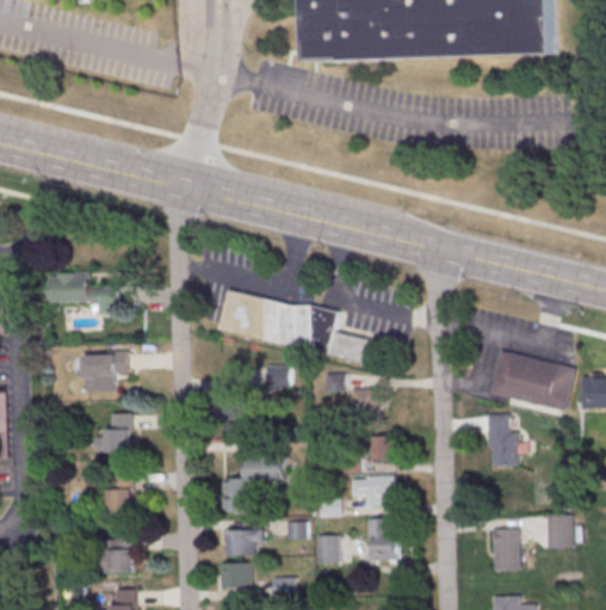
[(554,0),(556,57),(309,62),(307,0),(554,0)]
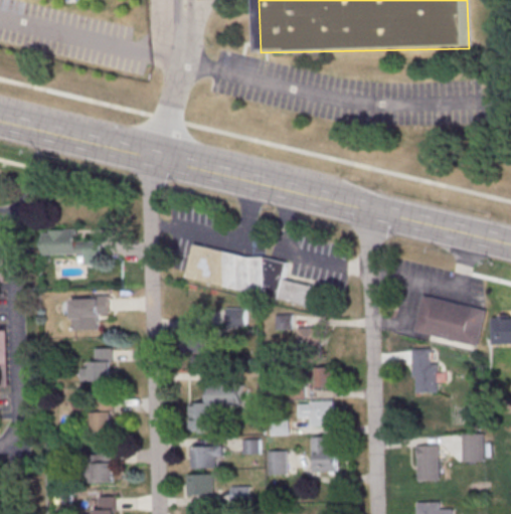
[(39,234),(47,233),(47,230),(74,229),(74,244),(82,244),(82,241),(99,241),(100,265),(82,266),(81,253),(40,255),(39,234)]
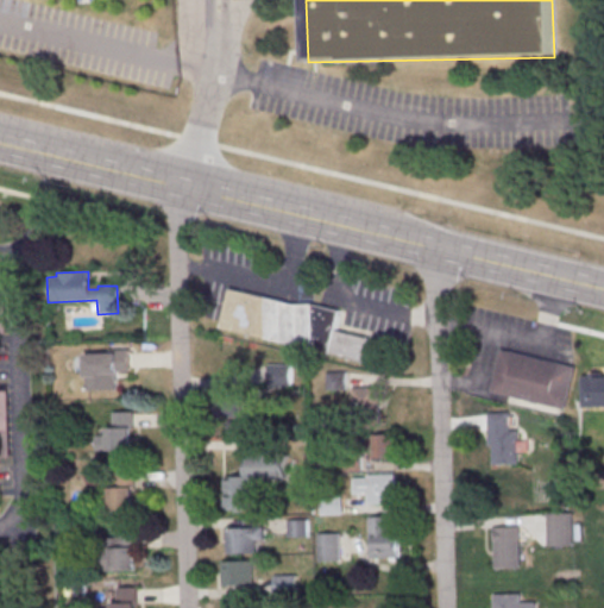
[(228,289),(219,328),(359,363),(365,339),(333,331),(338,311),(309,304),(293,305),(228,289)]
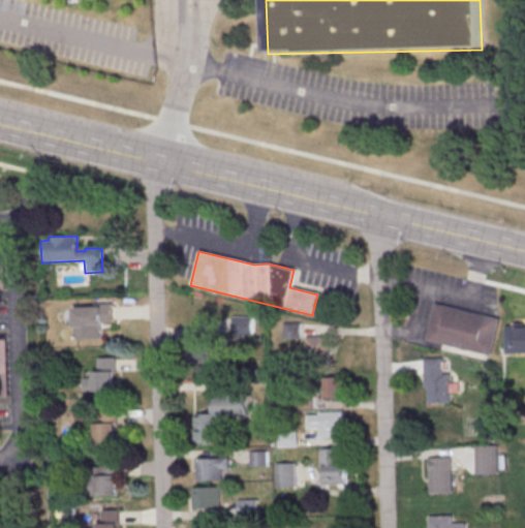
[(71,308),(72,339),(99,338),(99,324),(101,324),(101,322),(111,322),(110,304),(100,304),(100,307),(71,308)]
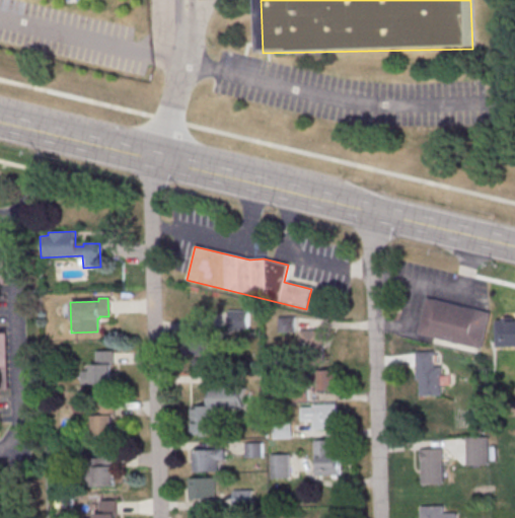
[(424,298),(488,313),(480,349),(416,335),(424,298)]
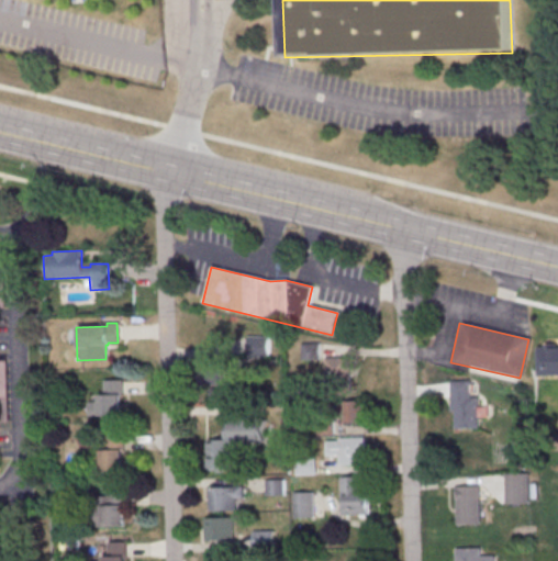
[(265,355),(265,338),(250,338),(250,355),(265,355)]
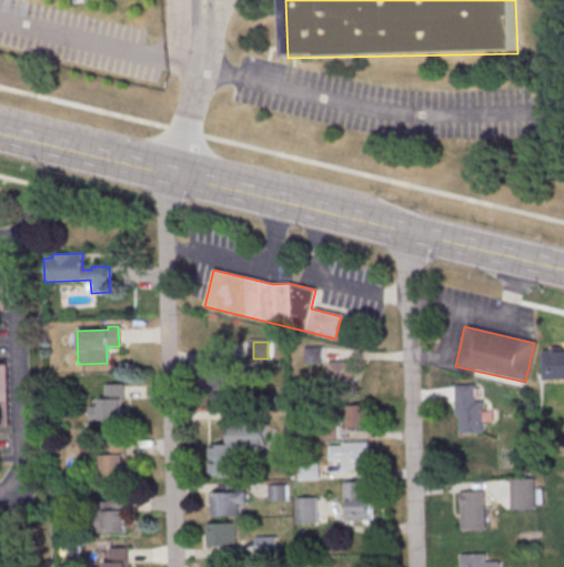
[(324,381),(350,381),(350,362),(324,362),(324,381)]
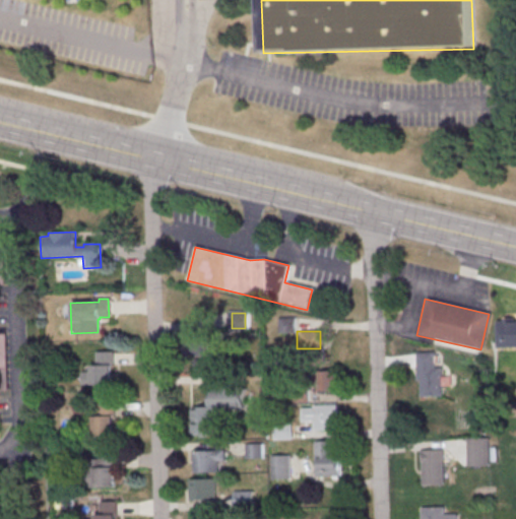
[(212,342),(192,342),(192,357),(212,357),(212,342)]
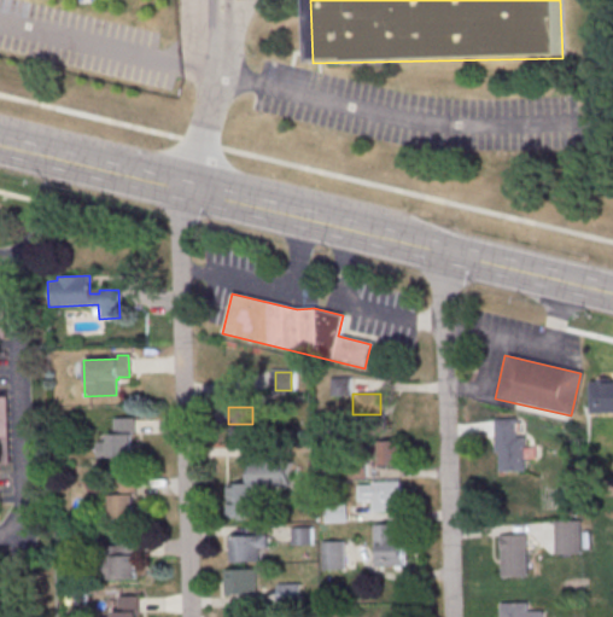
[(111,419),(130,419),(132,458),(94,459),(94,443),(106,442),(106,434),(112,434),(111,419)]
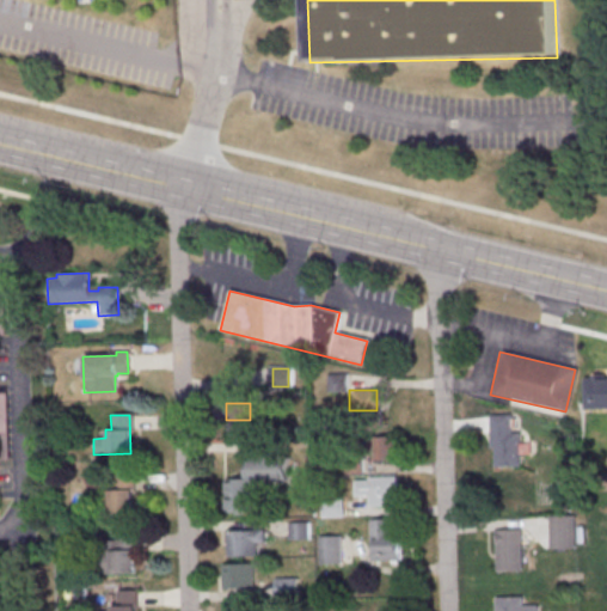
[(488,416),(508,416),(508,434),(516,434),(517,466),(492,466),(492,447),(488,448),(488,416)]
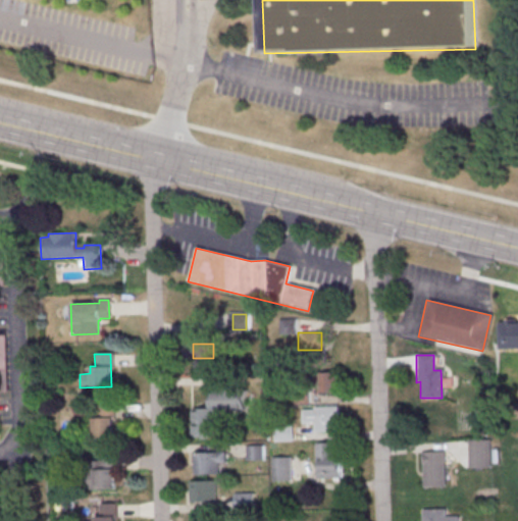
[(337,373),(316,373),(316,394),(337,394),(337,373)]
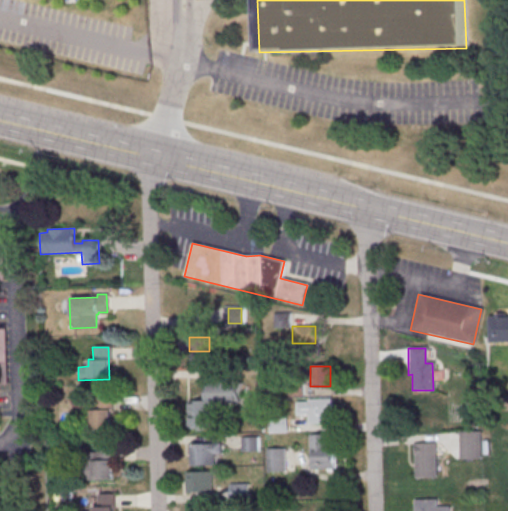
[(185,400),(205,400),(205,382),(235,381),(236,402),(212,403),(212,429),(186,430),(185,400)]
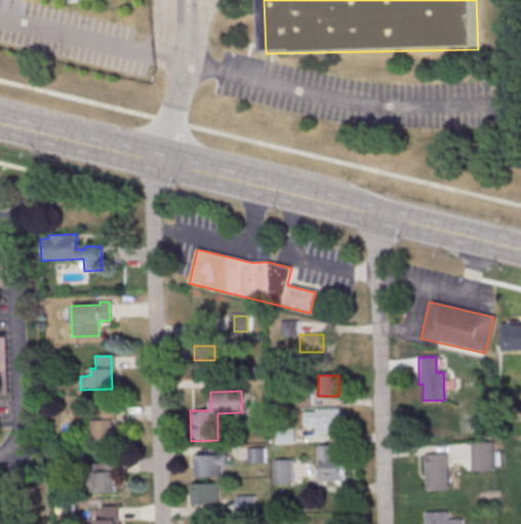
[(96,406),(113,406),(114,439),(92,439),(91,418),(96,418),(96,406)]
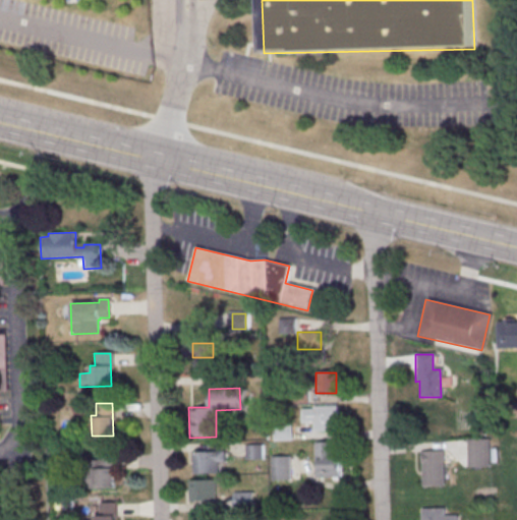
[(311,407),(335,406),(335,431),(311,431),(311,422),(299,422),(299,410),(311,409),(311,407)]
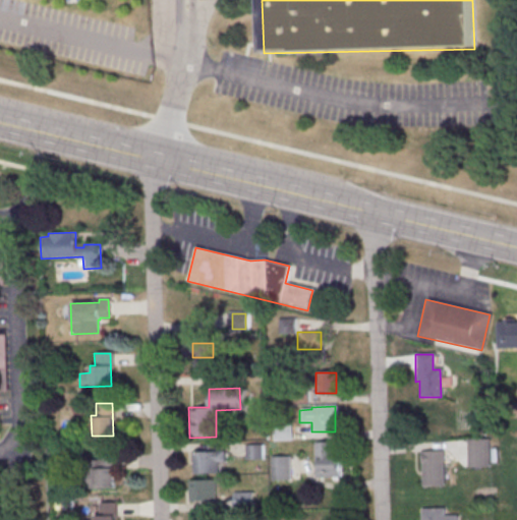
[(272,424),(289,423),(290,441),(272,442),(272,424)]
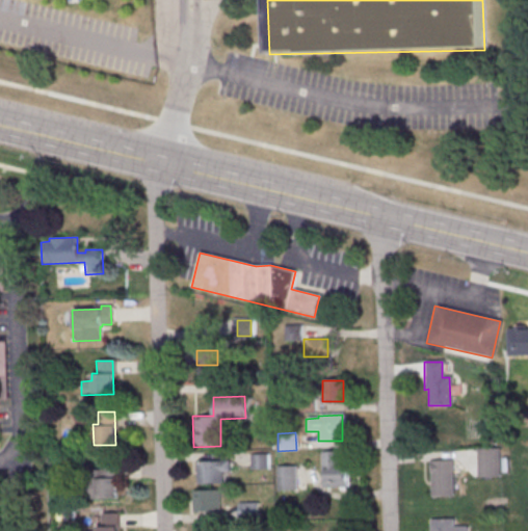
[(476,449),(498,449),(498,477),(476,477),(476,449)]
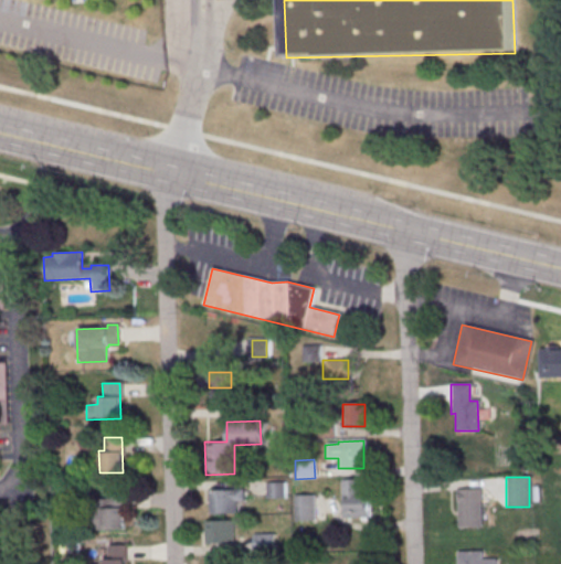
[(340,480),(341,519),(367,518),(367,498),(371,498),(371,485),(363,485),(363,479),(340,480)]
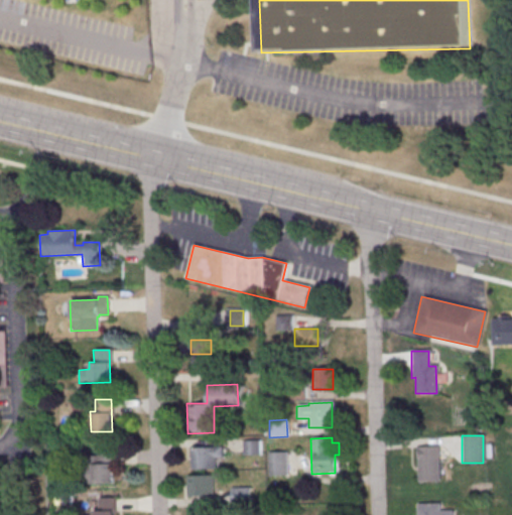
[(240,441),(258,440),(258,459),(241,459),(240,441)]
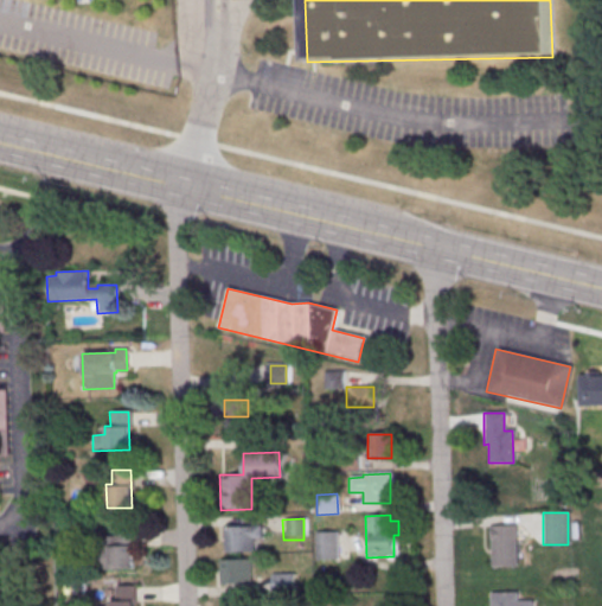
[(490,527),(513,525),(516,567),(491,568),(490,527)]
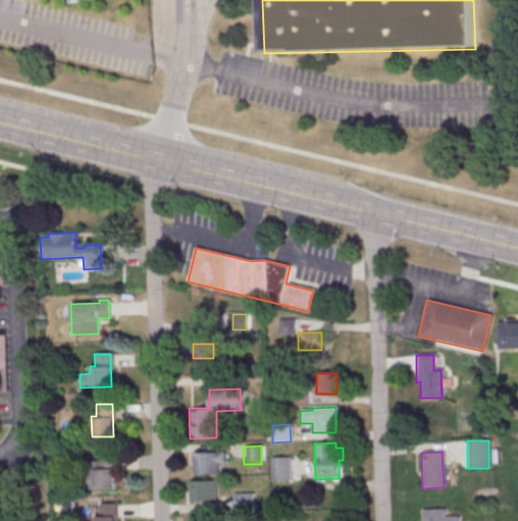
[(191,454),(223,453),(223,464),(216,464),(216,475),(192,476),(191,454)]
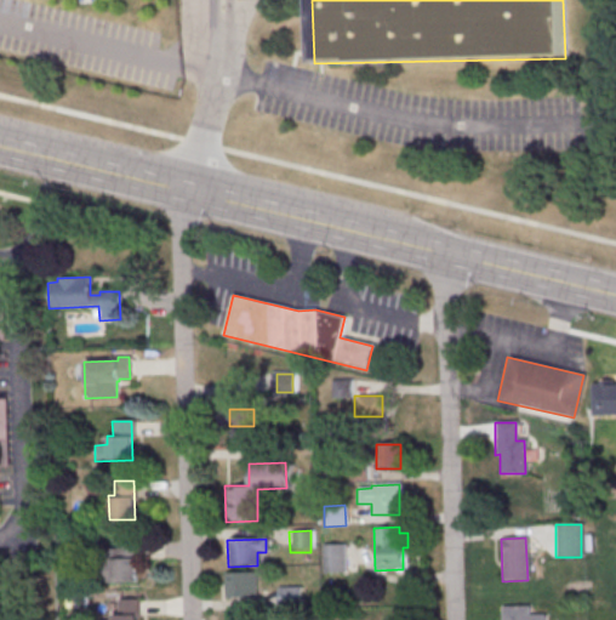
[(115,544),(135,544),(137,581),(110,582),(110,558),(117,558),(115,544)]
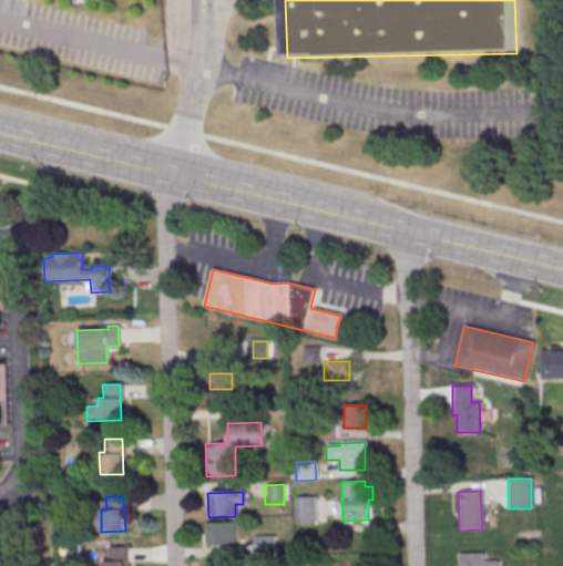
[(293,498),(314,497),(314,524),(294,525),(293,498)]
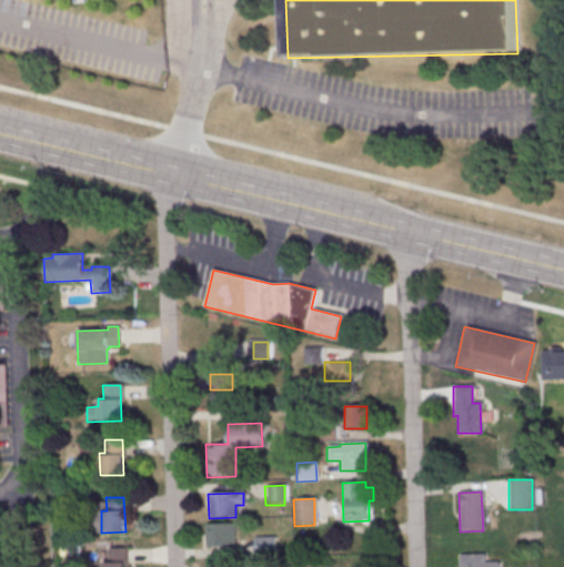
[(203,524),(233,524),(233,547),(203,548),(203,524)]
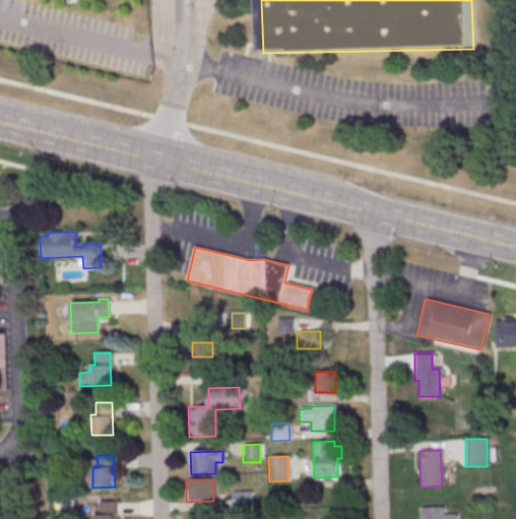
[(232,494),(249,493),(249,510),(232,511),(232,494)]
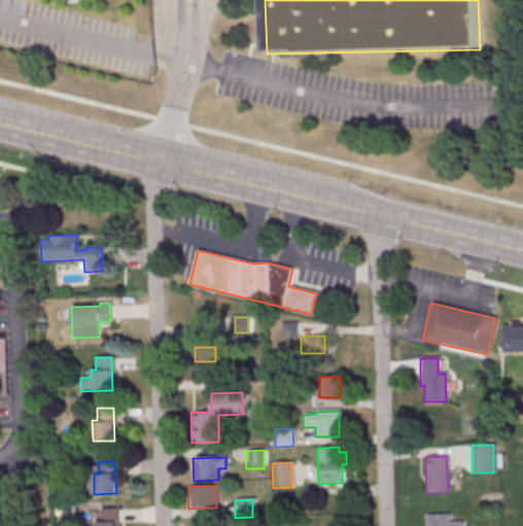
[(98,510),(114,509),(114,525),(94,525),(94,521),(99,521),(98,510)]
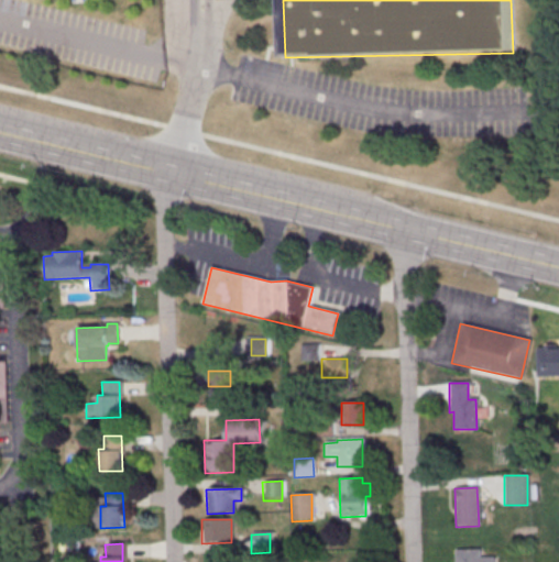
[(453,561),(453,551),(479,550),(479,558),(493,558),(493,561),(453,561)]
